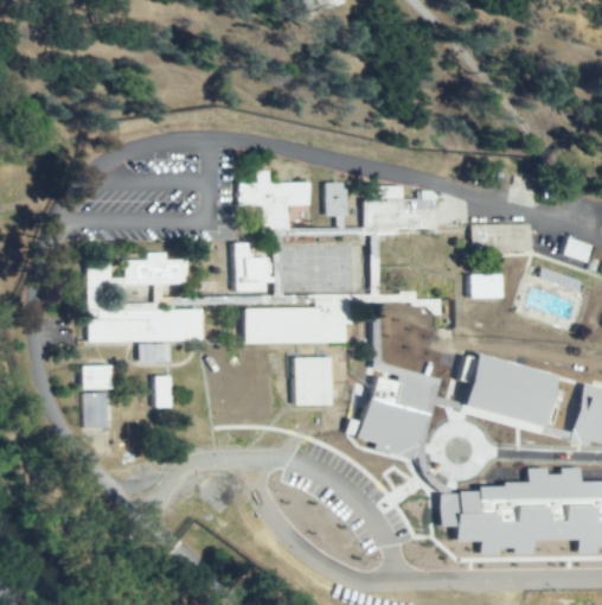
[(340,0),(288,0),(292,7),(303,0),(315,0),(320,12),(340,0)]
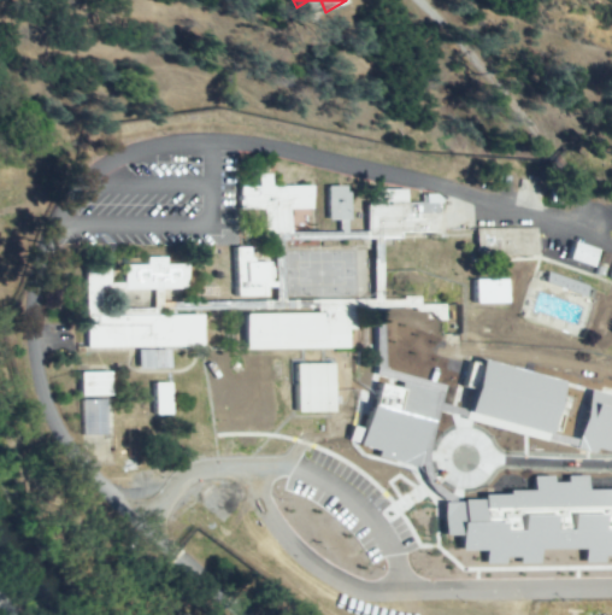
[(322,182),(277,185),(277,167),(263,168),(264,182),(245,182),(246,210),(266,210),(266,234),(298,233),(298,209),(322,208),(322,182)]
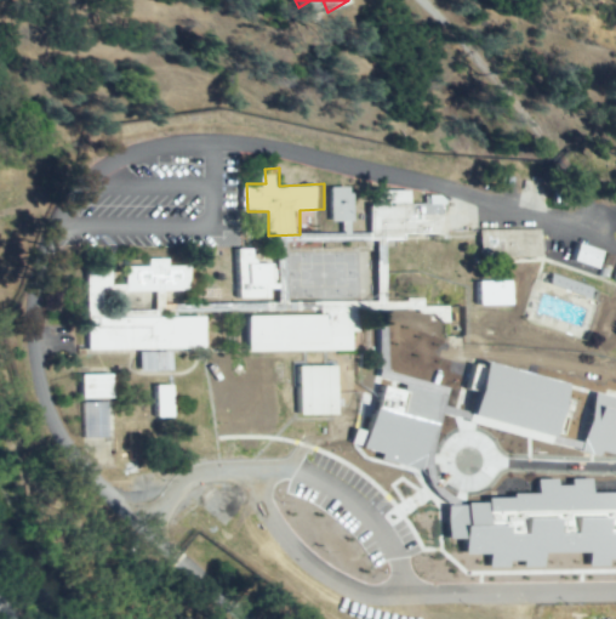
[(358,221),(336,221),(336,182),(357,182),(358,221)]
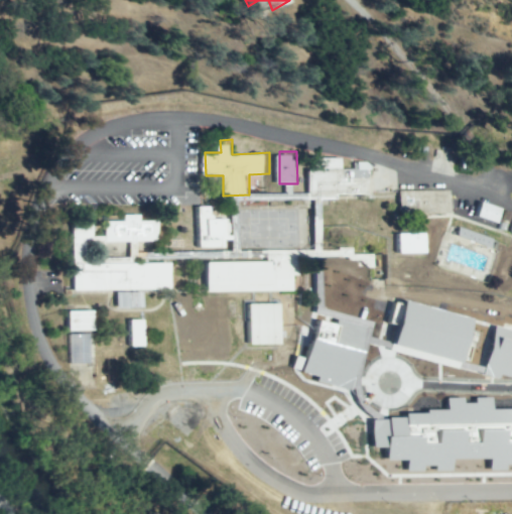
[(369,194),(310,195),(310,158),(341,157),(341,172),(369,171),(369,194)]
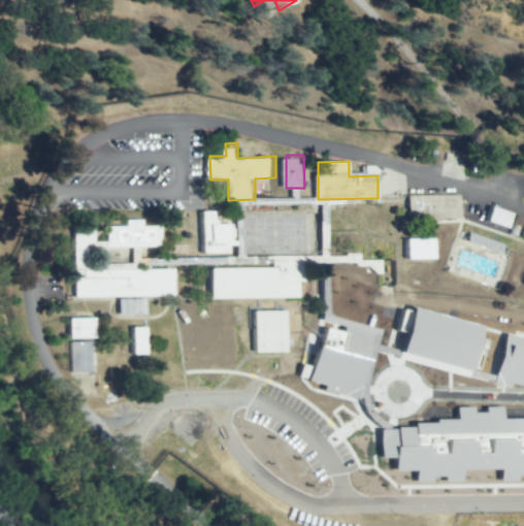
[(408,222),(407,198),(461,195),(462,219),(408,222)]
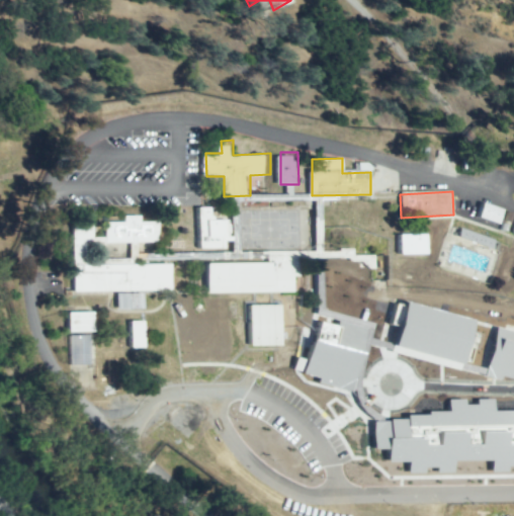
[(501,226),(480,219),(486,202),(507,209),(501,226)]
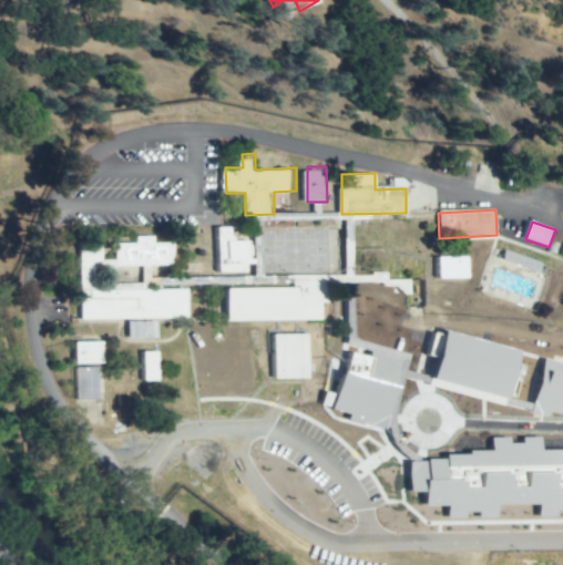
[(254,240),(234,242),(234,224),(217,225),(218,273),(248,271),(248,262),(255,262),(254,240)]
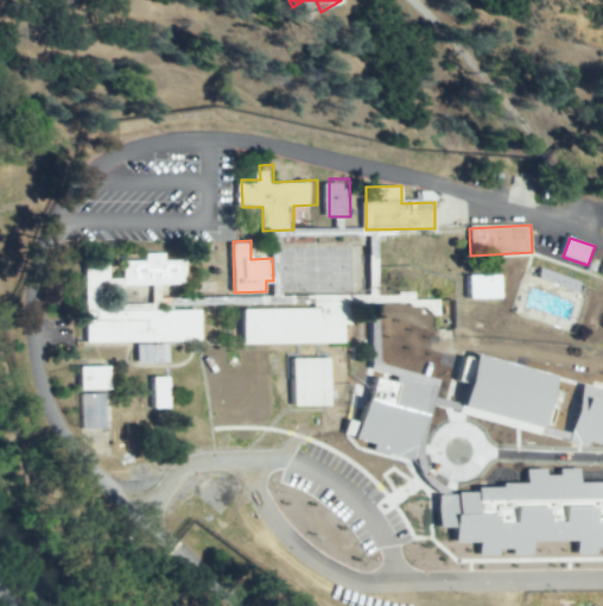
[(127,284),(191,284),(191,260),(171,260),(171,250),(146,250),(146,260),(127,260),(127,284)]
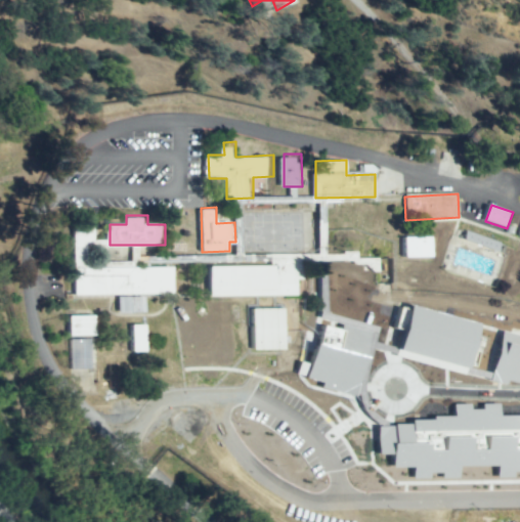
[(436,254),(407,254),(407,234),(436,234),(436,254)]
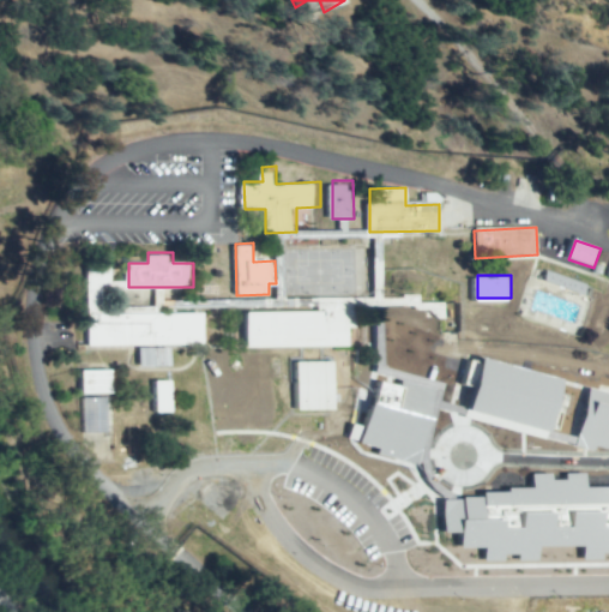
[(387,407),(428,406),(426,339),(445,337),(445,299),(420,299),(420,293),(378,293),(379,297),(366,297),(367,340),(386,340),(387,407)]
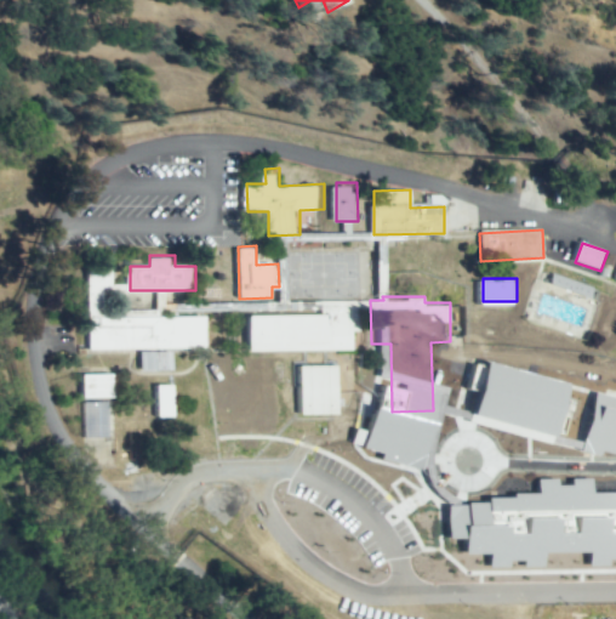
[(245,311),(353,310),(353,352),(246,353),(245,311)]
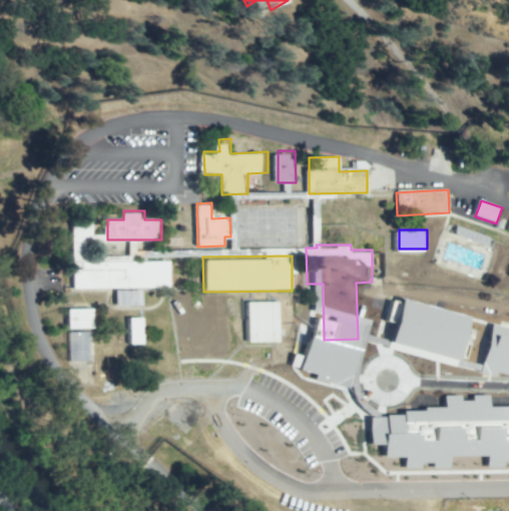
[(74,259),(170,259),(170,286),(74,286),(74,259)]
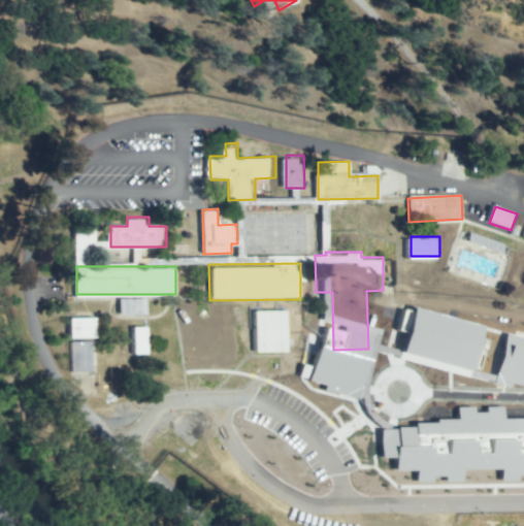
[(137,314),(122,314),(123,299),(137,299),(137,314)]
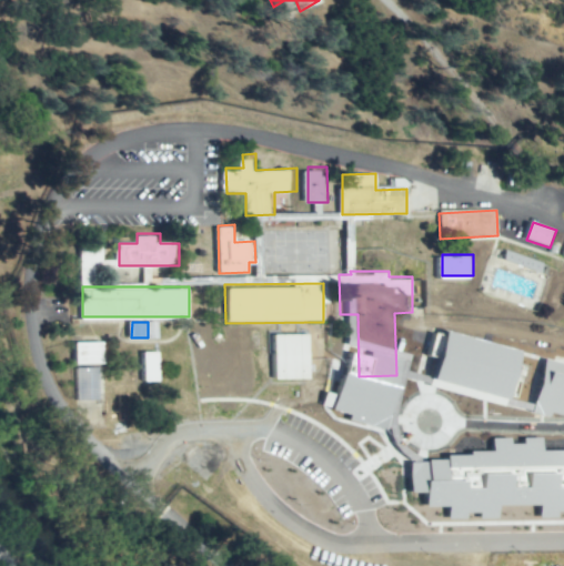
[(431,380),(506,397),(517,346),(442,330),(431,380)]
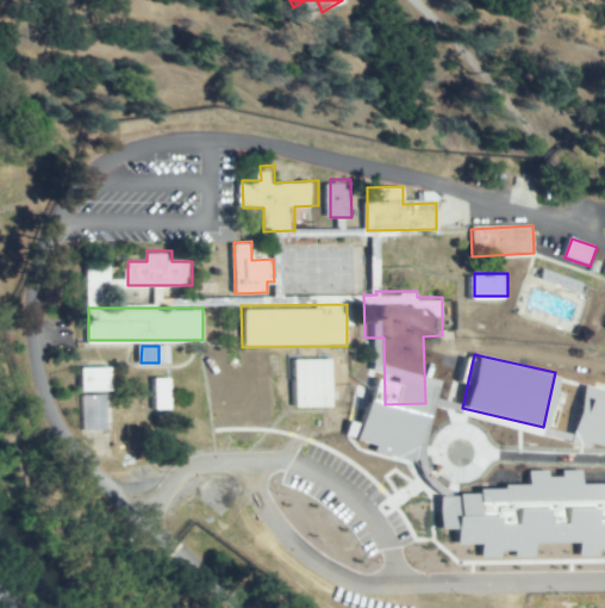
[(295,360),(329,360),(330,407),(297,407),(295,360)]
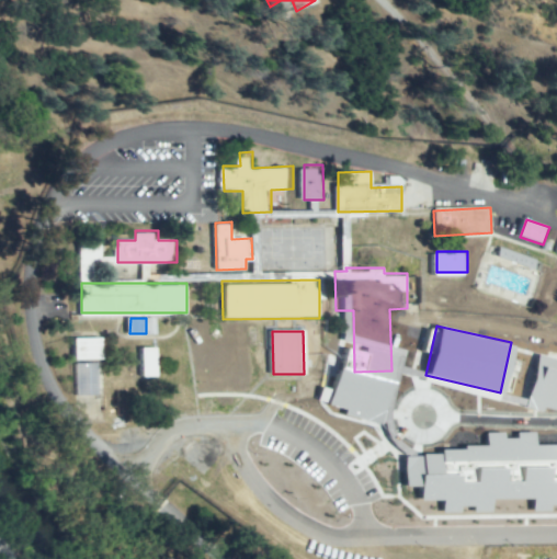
[(104,339),(104,358),(78,358),(78,339),(104,339)]
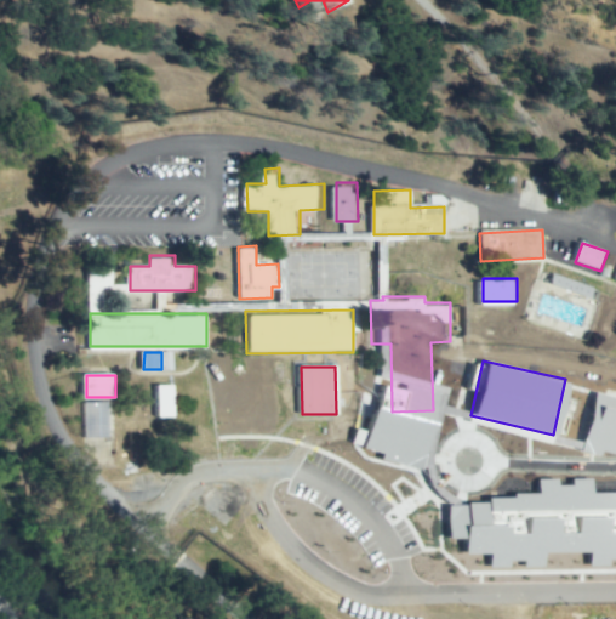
[(176,418),(157,418),(158,382),(176,382),(176,418)]
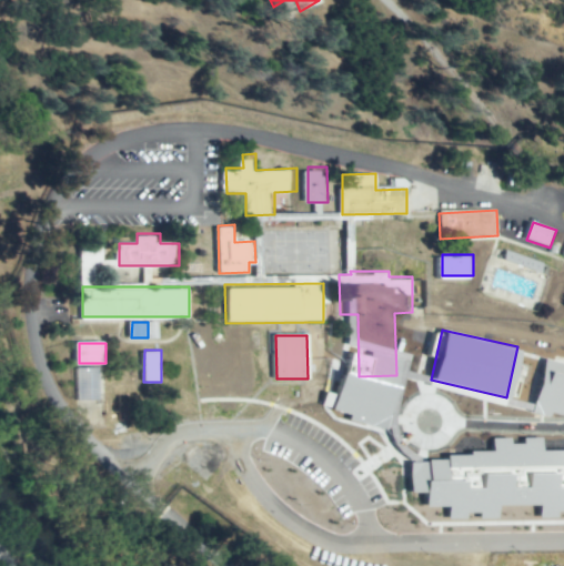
[(563,363),(543,359),(532,410),(550,414),(550,410),(563,413),(563,363)]
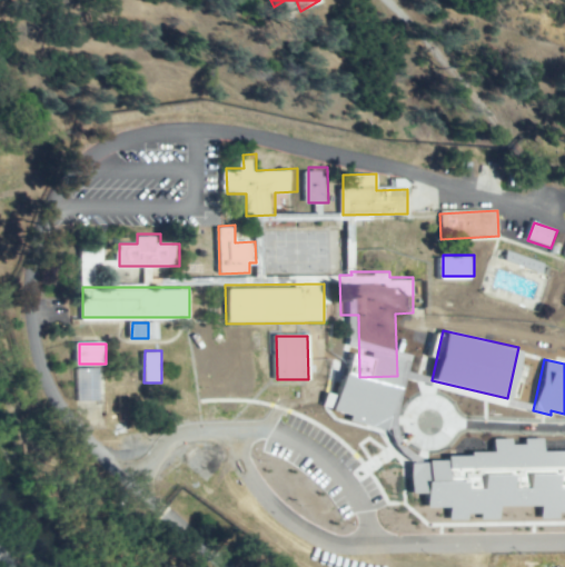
[(109,399),(79,399),(79,364),(106,364),(109,364),(109,399)]
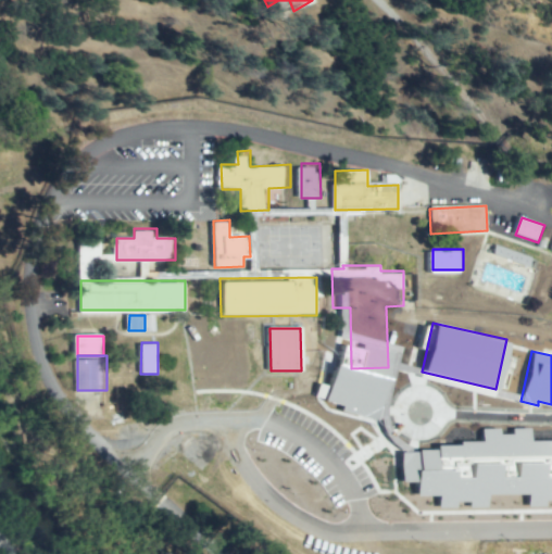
[(551,437),(529,438),(529,428),(499,428),(499,426),(481,426),(480,444),(400,443),(399,479),(415,479),(415,492),(438,493),(438,498),(527,499),(526,501),(551,501),(551,437)]
